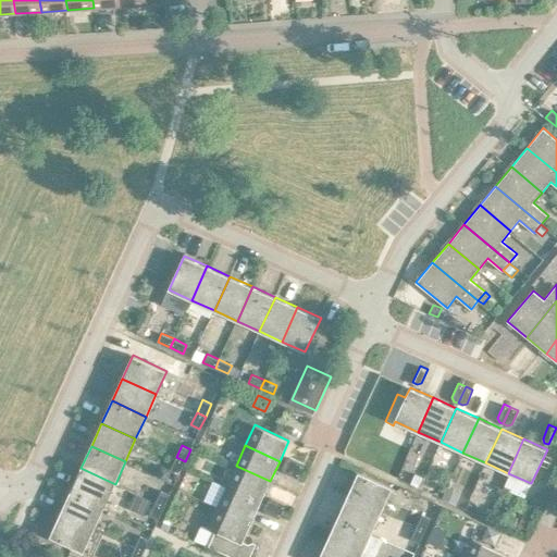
[(185,461),(176,457),(171,470),(180,473),(185,461)]
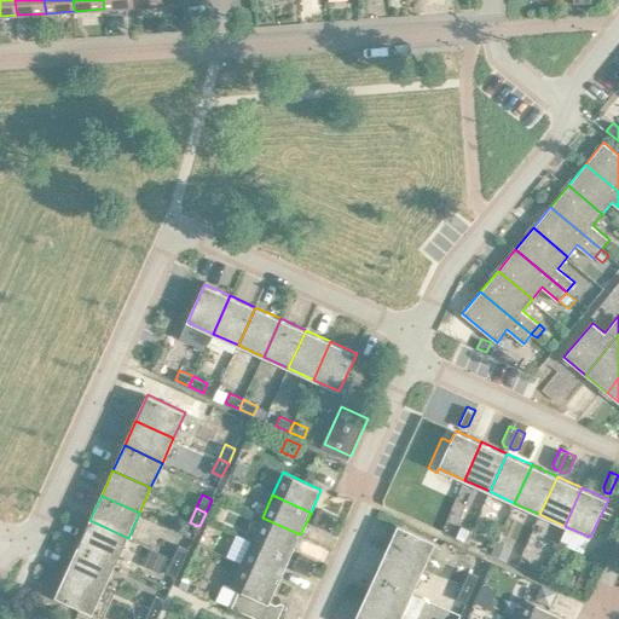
[(318,510),(316,515),(335,524),(339,515),(323,508),(318,510)]
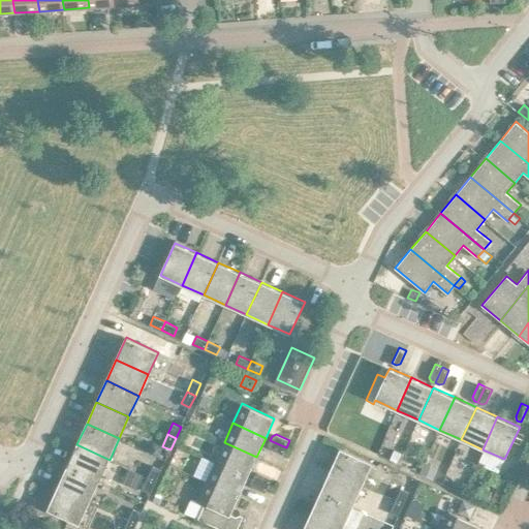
[(286,447),(270,440),(269,444),(270,448),(283,454),(286,447)]
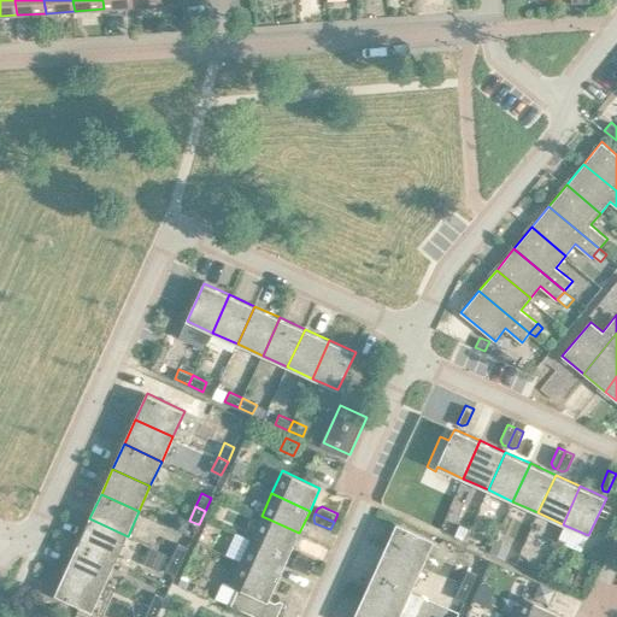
[(262,516),(252,539),(289,556),(299,533),(262,516)]
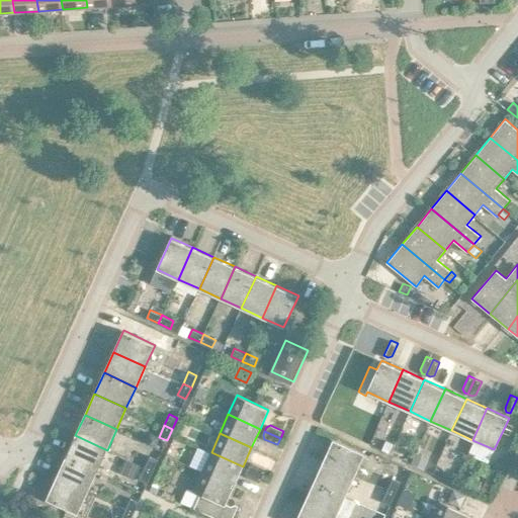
[(75,435),(66,456),(97,470),(107,450),(75,435)]
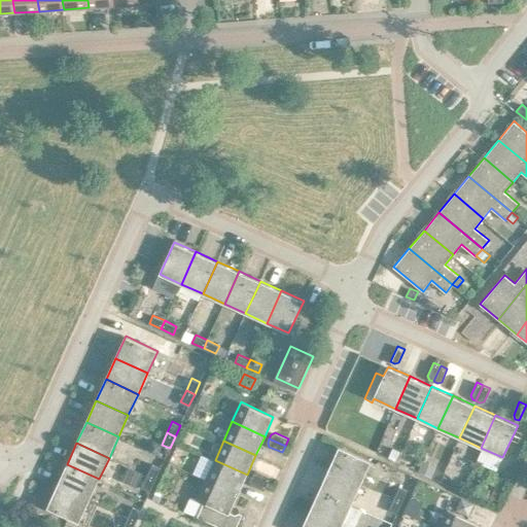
[(339,447),(329,468),(361,483),(372,461),(339,447)]
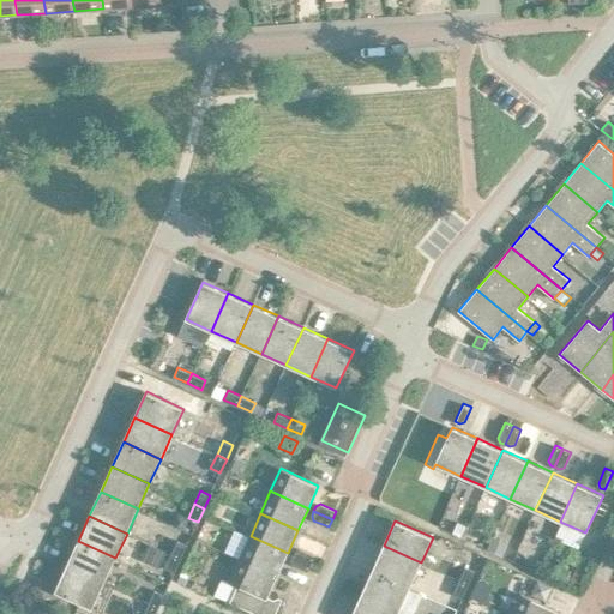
[(457,522),(452,531),(462,536),(467,525),(457,522)]
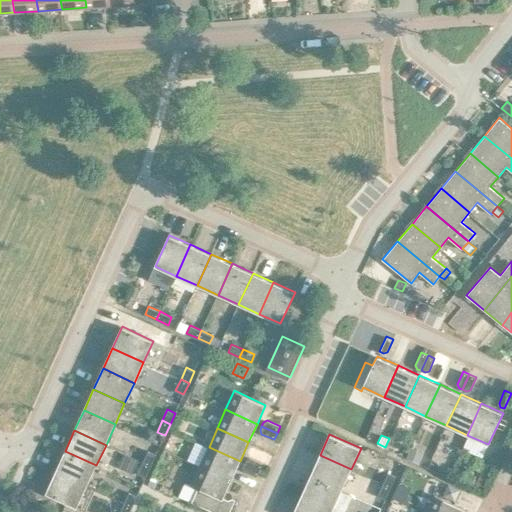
[(209,447),(200,465),(232,480),(240,461),(209,447)]
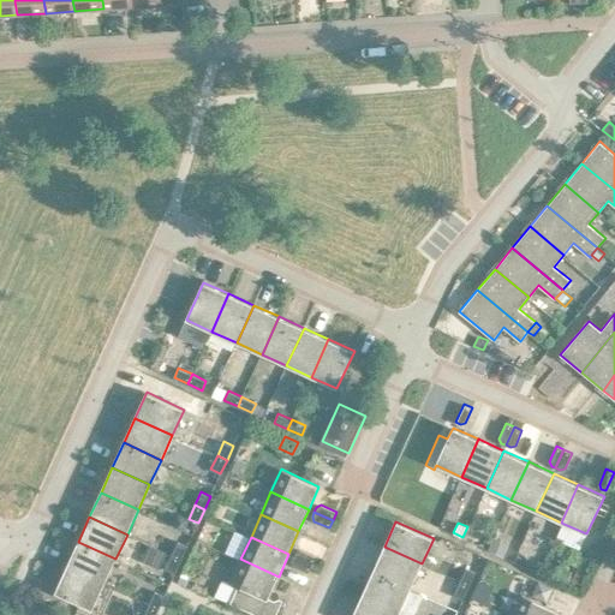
[(494,537),(489,549),(503,555),(509,543),(494,537)]
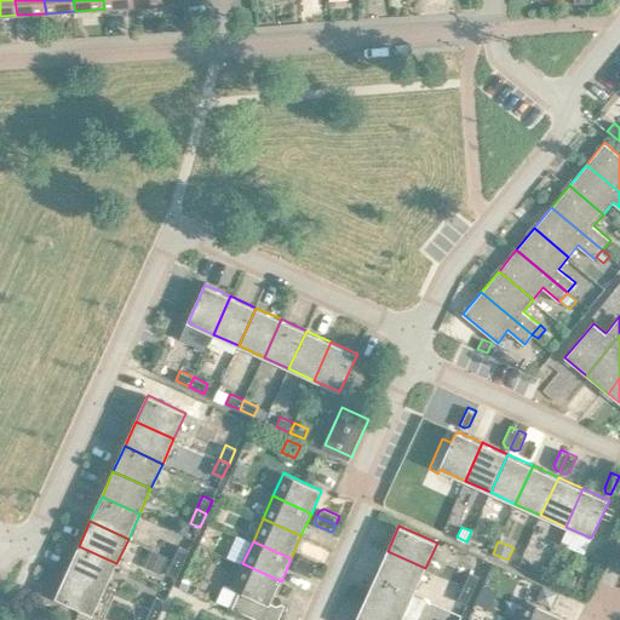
[(179,545),(173,560),(183,564),(189,550),(179,545)]
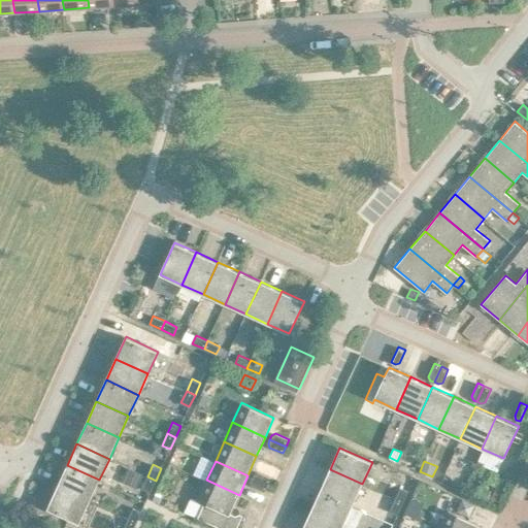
[(67,465),(57,487),(90,501),(99,480),(67,465)]
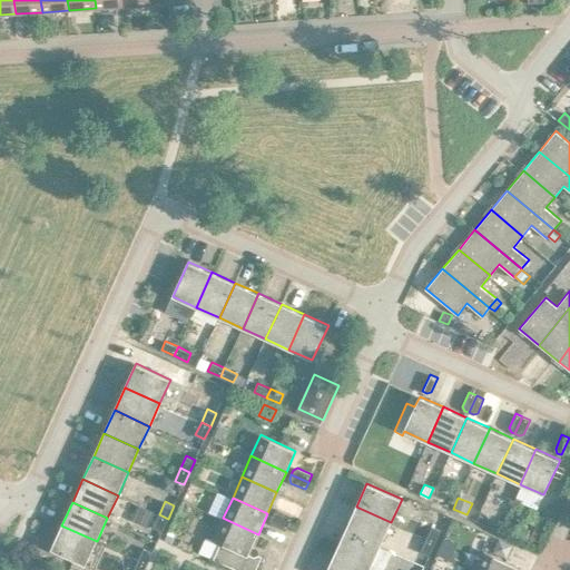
[(138,505),(131,519),(148,527),(154,512),(138,505)]
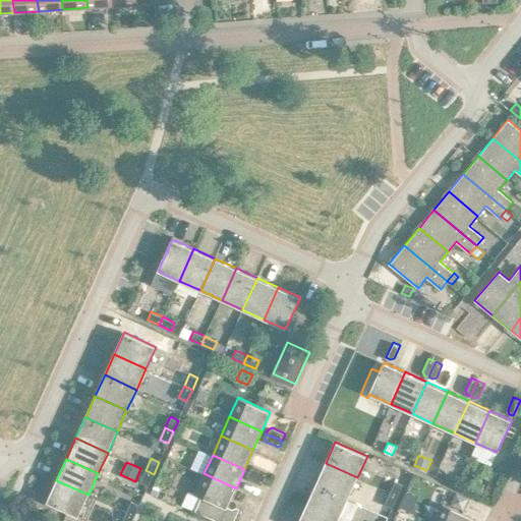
[(326,463),(315,484),(348,499),(357,477),(326,463)]
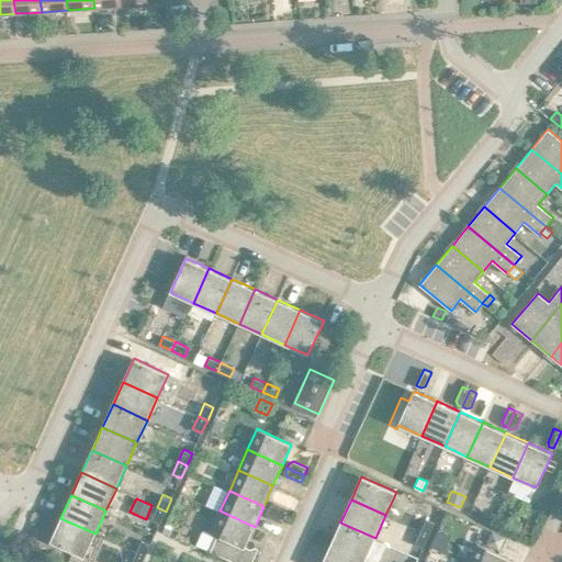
[(270,504),(268,508),(285,516),(289,508),(274,503),(270,504)]
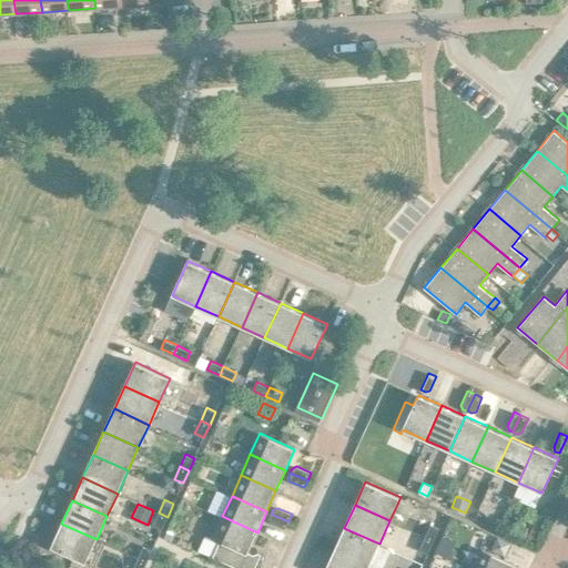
[(168,517),(159,513),(153,525),(162,529),(168,517)]
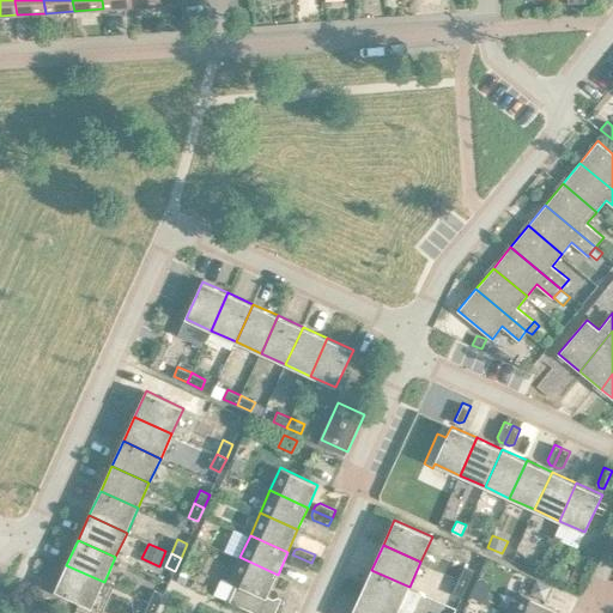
[(311,563),(292,554),(291,559),(292,564),(308,571),(311,563)]
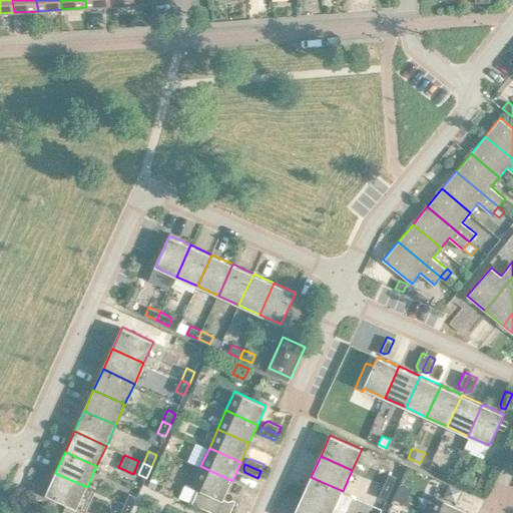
[(232,481),(200,466),(191,486),(198,489),(192,503),(214,512),(229,512),(236,500),(225,495),(232,481)]
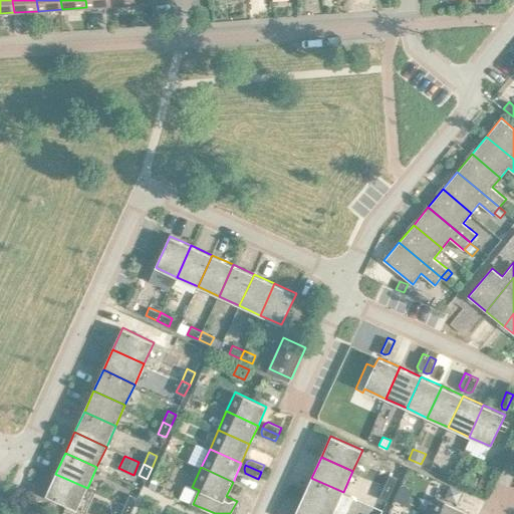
[(483,473),(477,488),(487,492),(493,477),(483,473)]
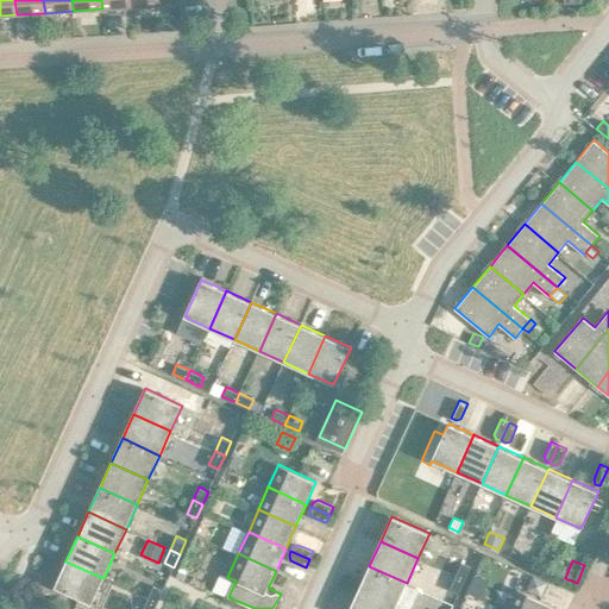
[(104,578),(66,562),(55,586),(92,603),(104,578)]
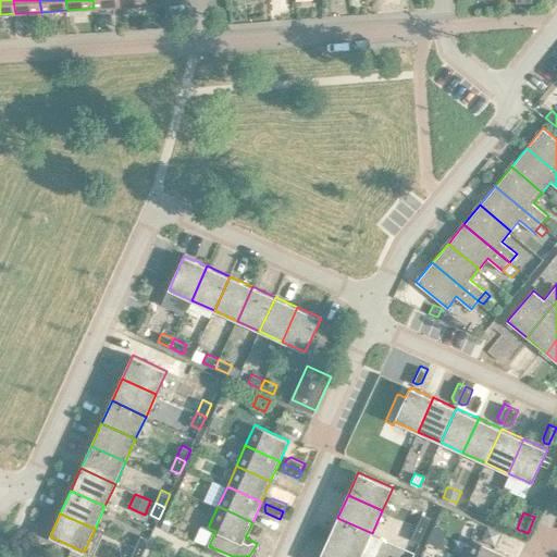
[(422,514),(417,527),(425,530),(431,518),(422,514)]
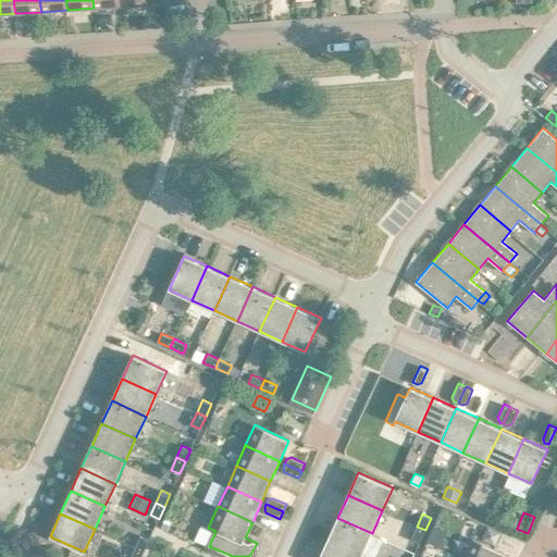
[(164,518),(161,527),(169,530),(172,521),(164,518)]
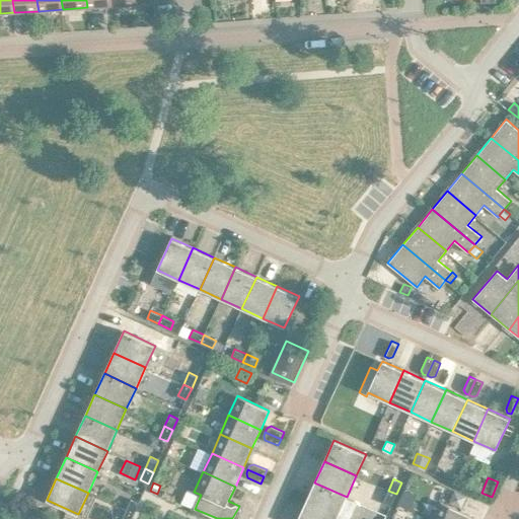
[(314,483),(305,504),(337,518),(347,497),(314,483)]
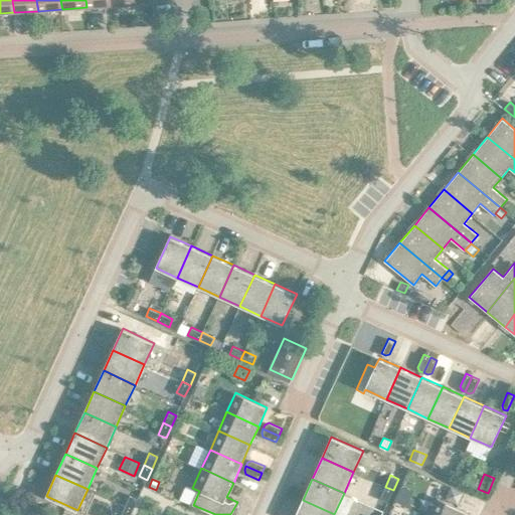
[(393,490),(385,487),(380,498),(388,502),(393,490)]
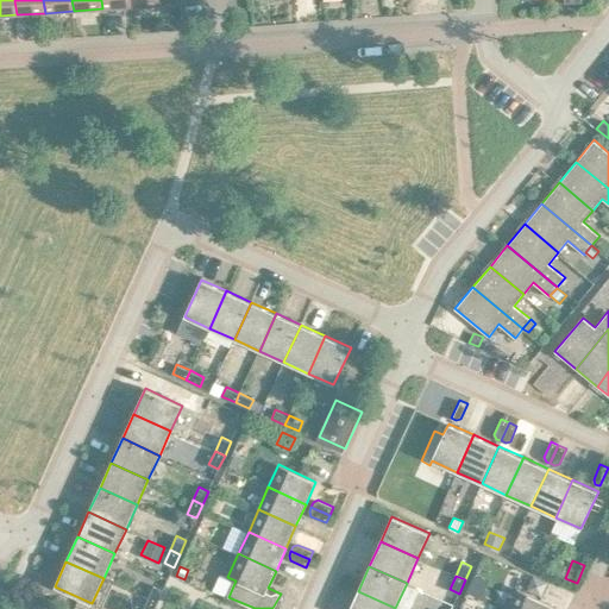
[(154,585),(148,598),(157,603),(163,590),(154,585)]
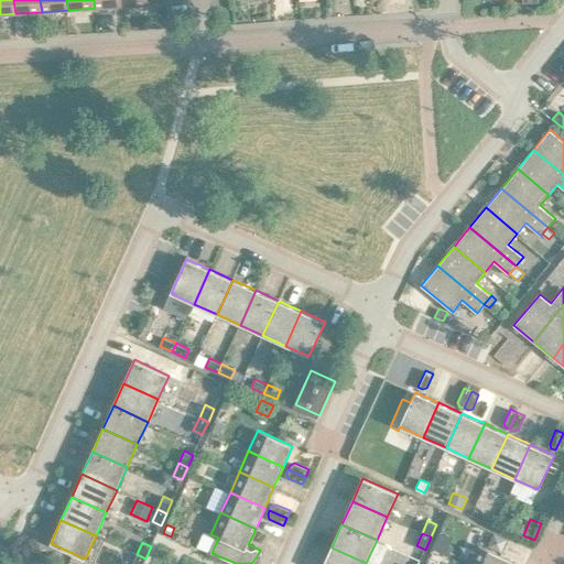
[(479,545),(469,563),(511,563),(513,561),(479,545)]
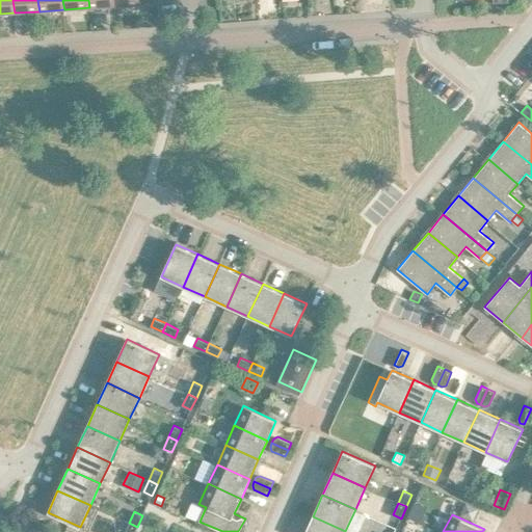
[(347,531),(345,531),(313,516),(304,531),(347,531)]
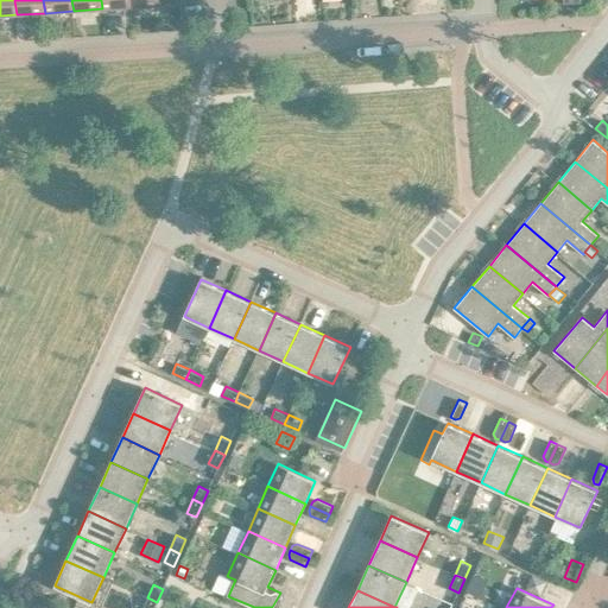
[(153,607),(157,602),(147,597),(143,607),(153,607)]
